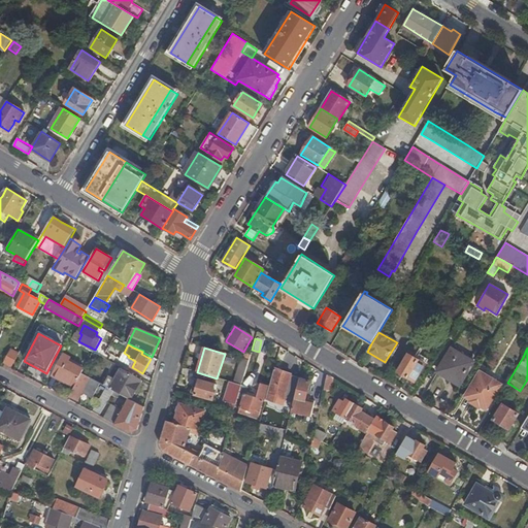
[(4,363),(12,367),(19,355),(11,351),(4,363)]
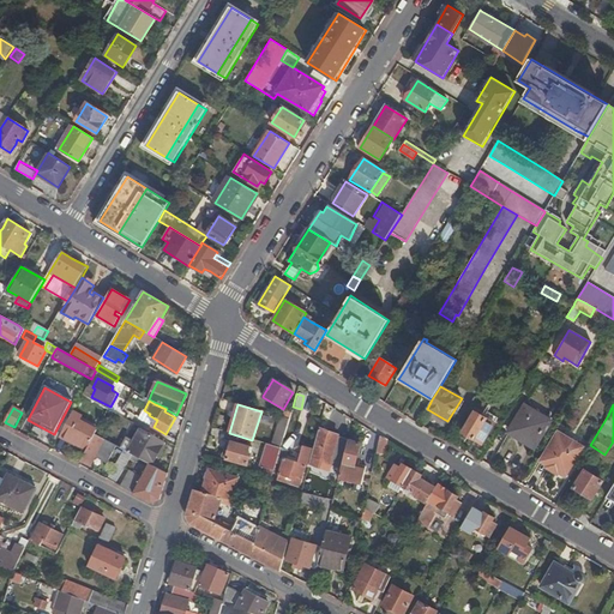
[(548,421),(524,408),(510,433),(519,439),(523,438),(534,445),(548,421)]
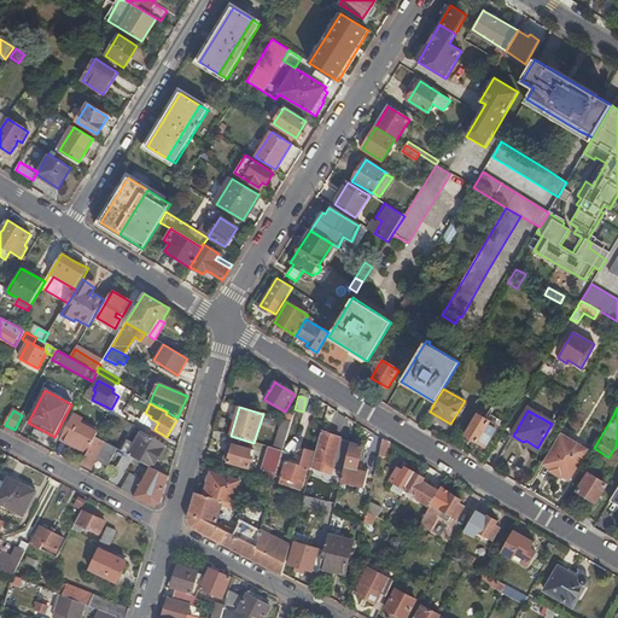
[(484,418),(497,426),(500,421),(487,413),(484,418)]
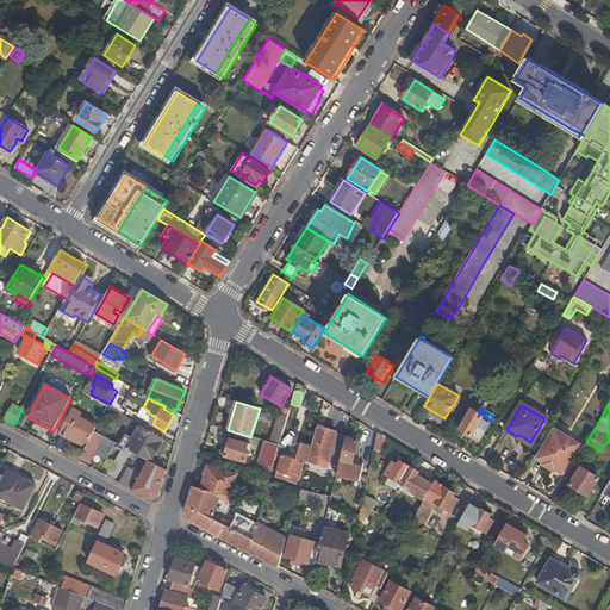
[(478,441),(491,421),(478,412),(471,409),(459,430),(478,441)]
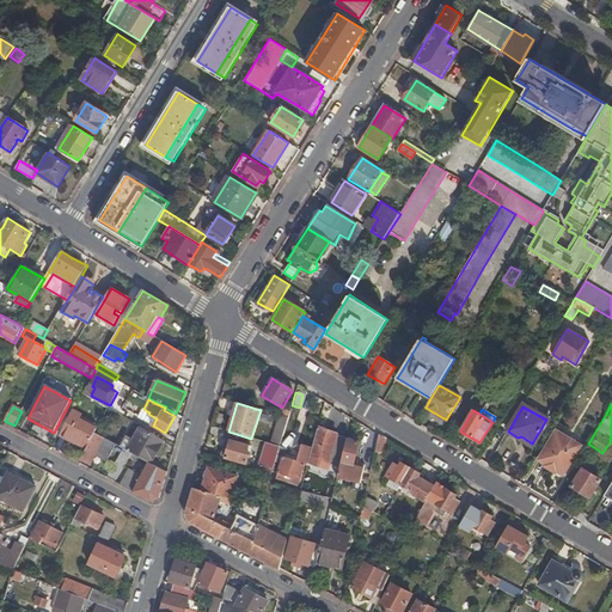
[(73,411),(61,435),(86,448),(93,433),(95,433),(97,429),(79,420),(81,415),(73,411)]
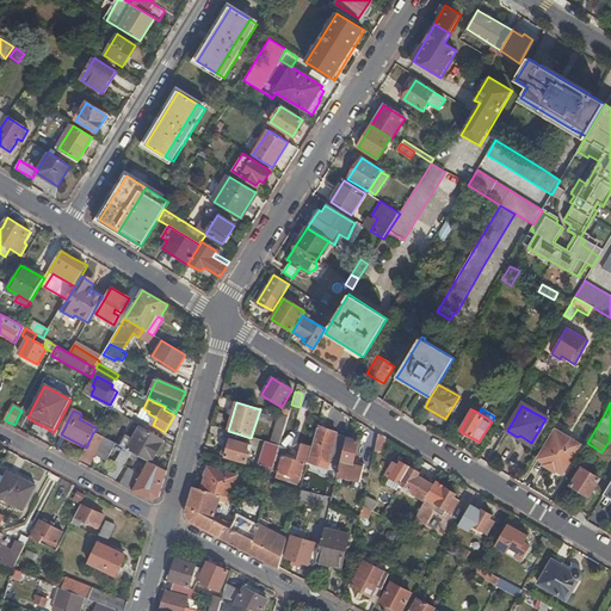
[(281,443),(288,418),(279,415),(270,444),(279,446),(281,443)]
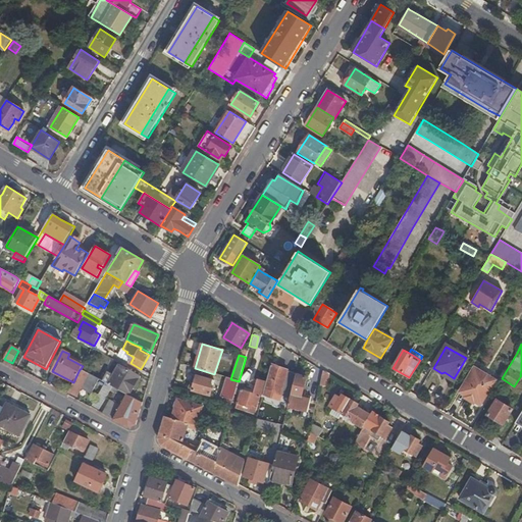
[(286,370),(271,364),(266,382),(263,395),(272,398),(273,393),(280,395),(286,370)]
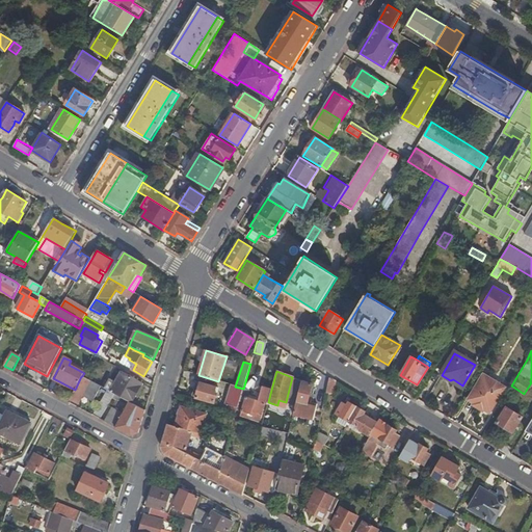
[(114,394),(132,403),(142,383),(122,372),(111,393),(114,394)]
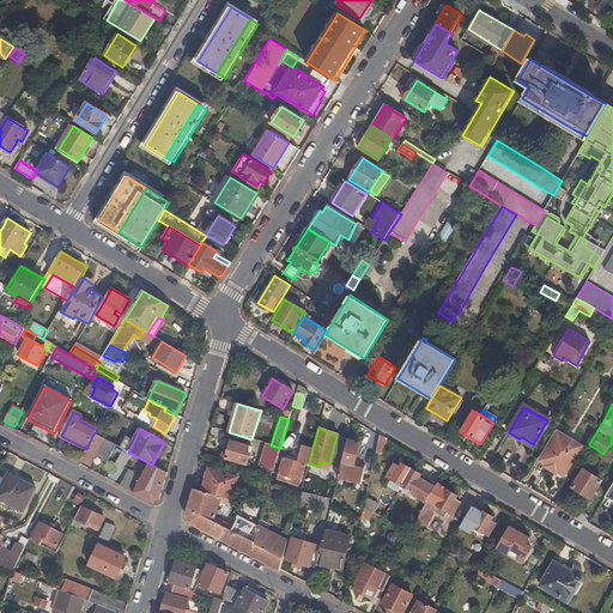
[(581,447),(557,432),(539,460),(546,465),(545,467),(556,474),(557,471),(564,475),(581,447)]
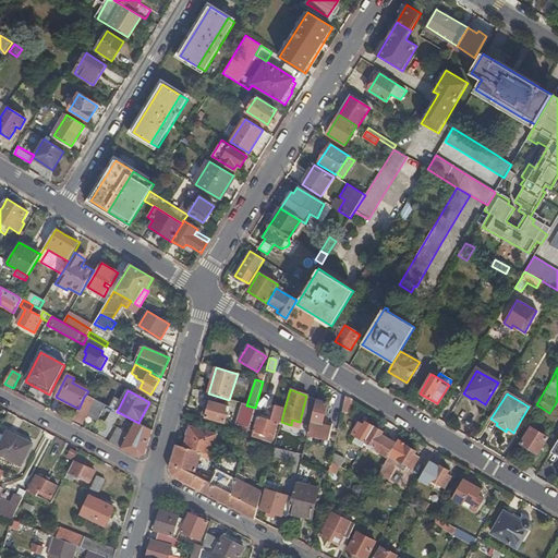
[(79,409),(73,420),(82,424),(93,402),(96,404),(97,401),(86,395),(85,395),(79,409)]
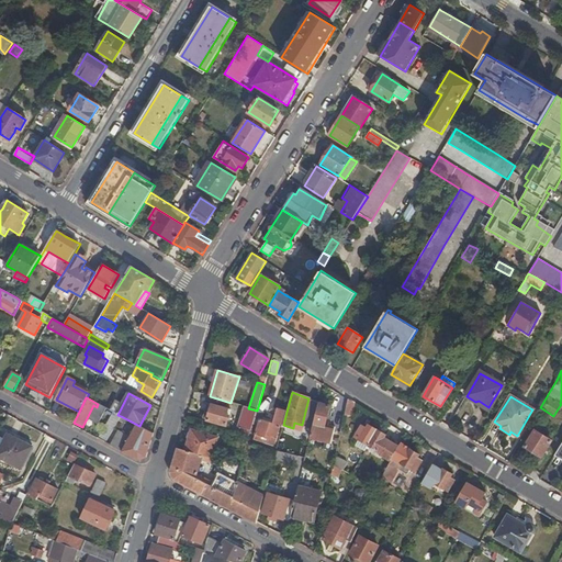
[(355,404),(348,400),(345,415),(351,416),(355,404)]
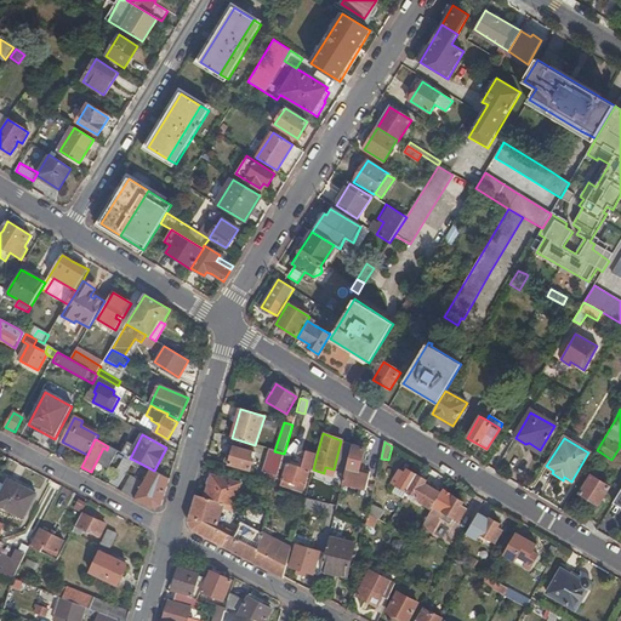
[(364,448),(352,445),(342,485),(365,490),(370,472),(359,469),(364,448)]
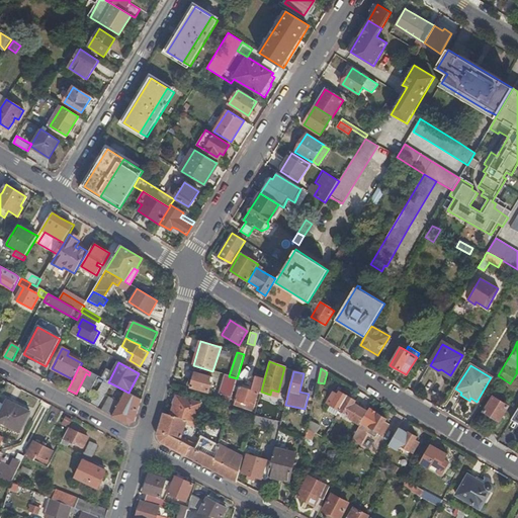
[(208,382),(210,376),(195,372),(191,387),(208,393),(211,382),(208,382)]
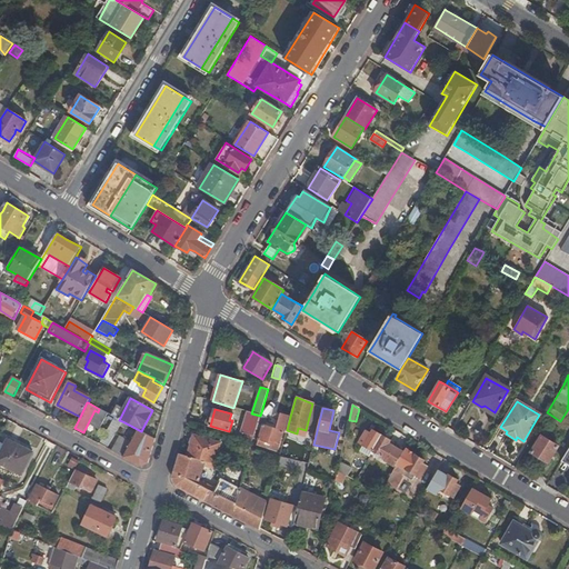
[(122,421),(119,420),(103,411),(100,417),(100,418),(112,423),(110,428),(117,431),(122,421)]
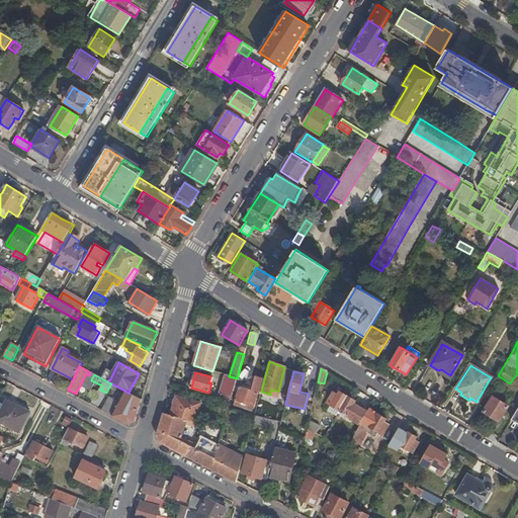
[(231,398),(237,378),(229,376),(225,375),(219,394),(231,398)]
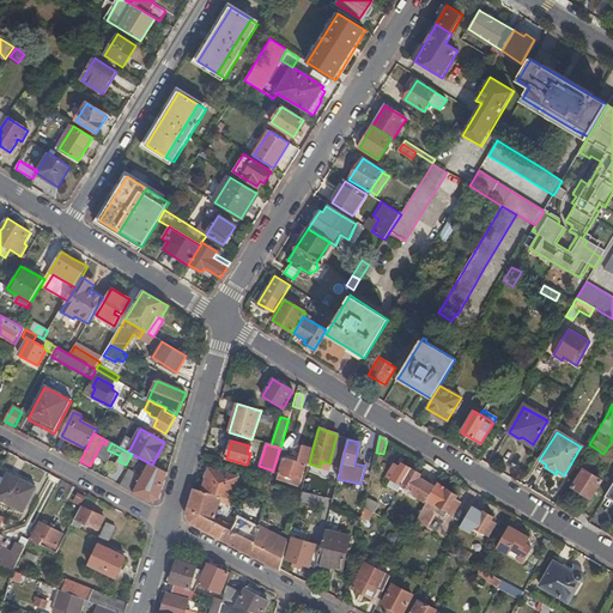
[(287,450),(280,448),(273,471),(272,477),(299,485),(304,467),(308,467),(309,463),(313,449),(302,447),(297,462),(284,459),(287,450)]
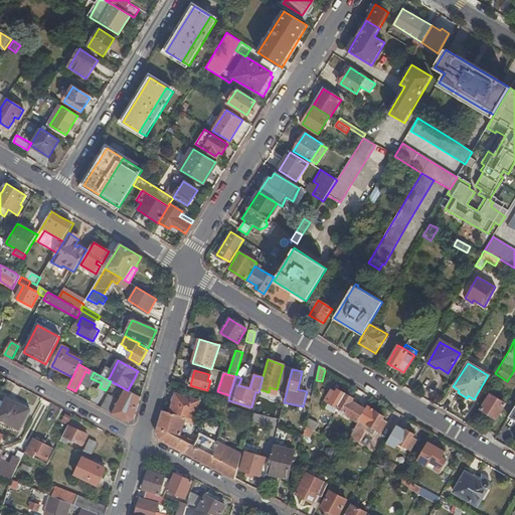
[(134,419),(140,398),(128,390),(111,381),(106,390),(110,392),(113,387),(123,392),(119,401),(108,395),(103,404),(101,403),(99,407),(128,422),(134,419)]
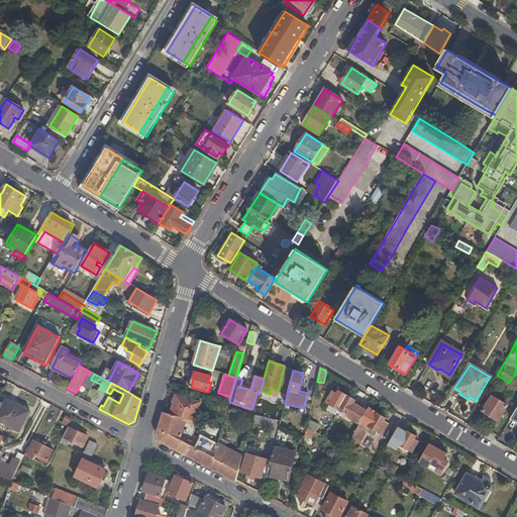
[(338,410),(346,396),(338,391),(337,394),(332,391),(326,403),(338,410)]
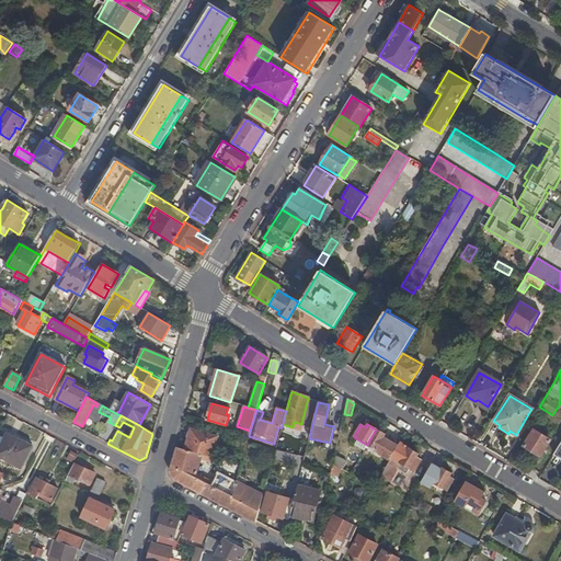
[(105,442),(113,428),(105,425),(99,438),(105,442)]
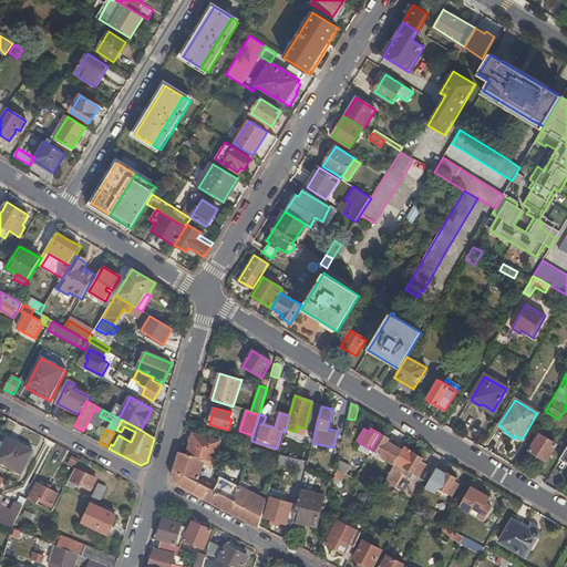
[(193,434),(187,454),(205,460),(210,462),(214,463),(219,442),(193,434)]
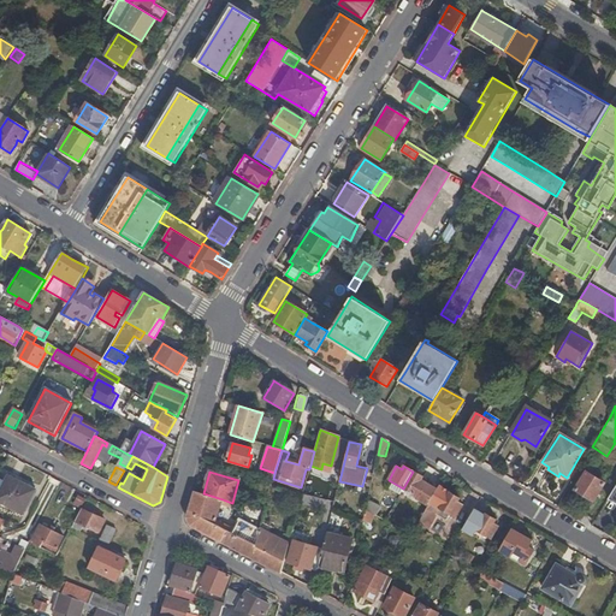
[(424,477),(413,472),(403,489),(416,497),(416,498),(428,505),(438,486),(436,490),(421,481),(424,477)]
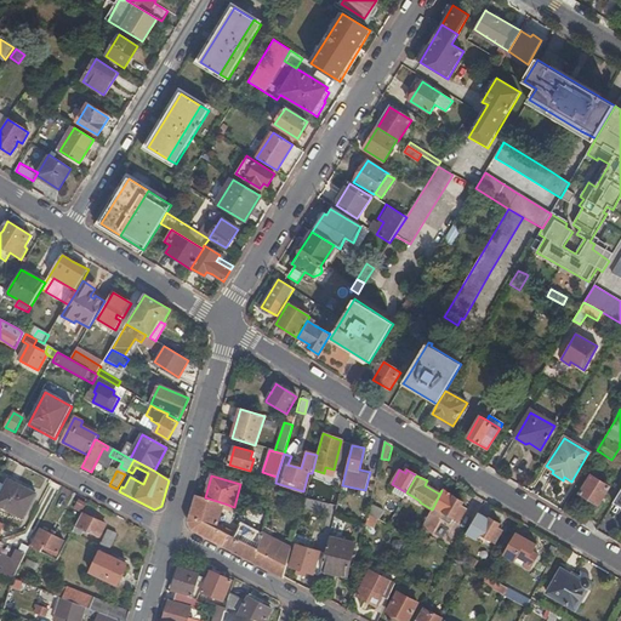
[(609,486),(590,476),(579,494),(598,505),(609,486)]
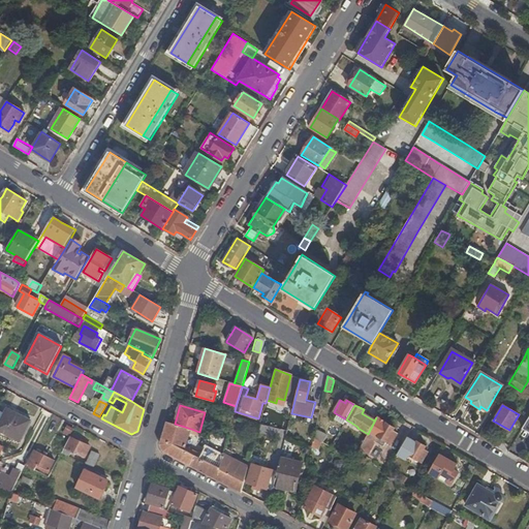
[(31,421),(7,408),(0,421),(0,431),(20,441),(31,421)]
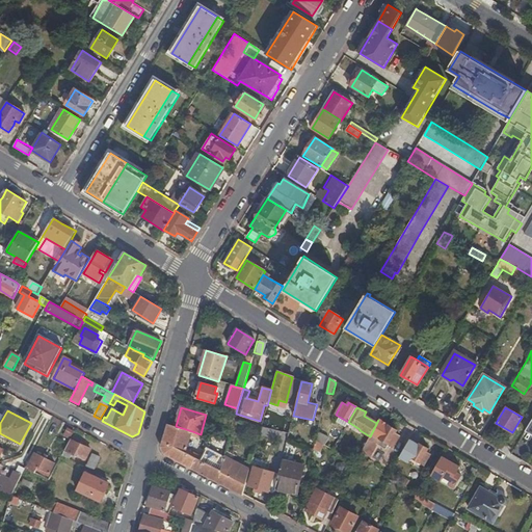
[(289,434),(292,418),(284,416),(280,431),(289,434)]
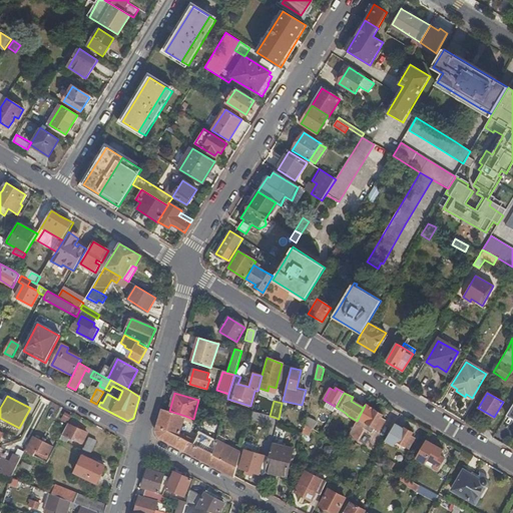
[(357,421),(349,435),(357,439),(363,429),(370,433),(372,428),(379,431),(385,420),(381,418),(383,415),(365,405),(357,421)]
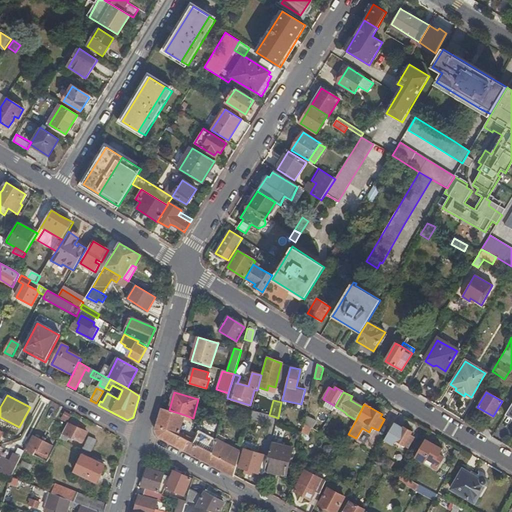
[(169,410),(162,408),(155,430),(159,438),(175,446),(209,464),(214,454),(193,443),(195,438),(192,436),(191,439),(180,433),(185,415),(169,410)]
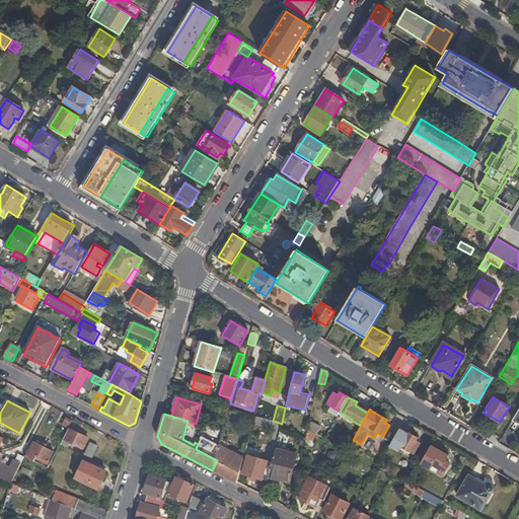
[(73,420),(68,418),(64,424),(69,427),(73,420)]
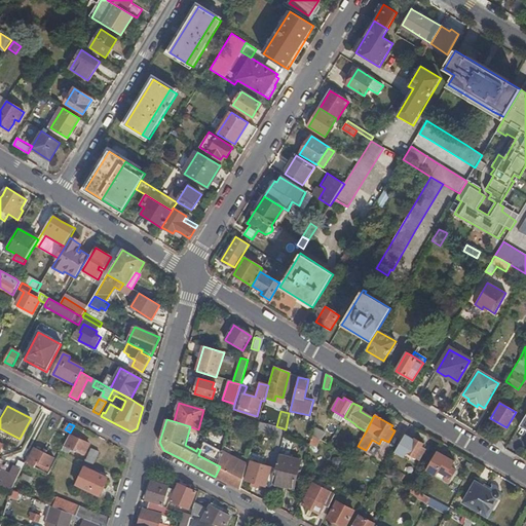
[(324,433),(314,427),(312,436),(320,440),(324,433)]
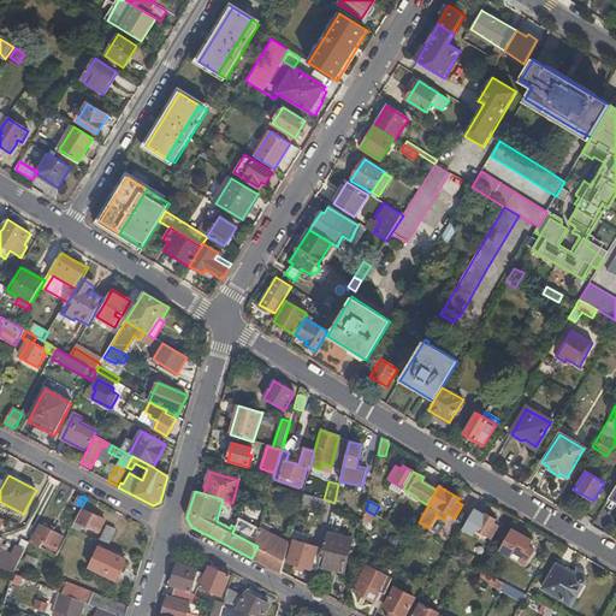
[(242,505),(232,503),(229,502),(227,507),(241,511),(242,505)]
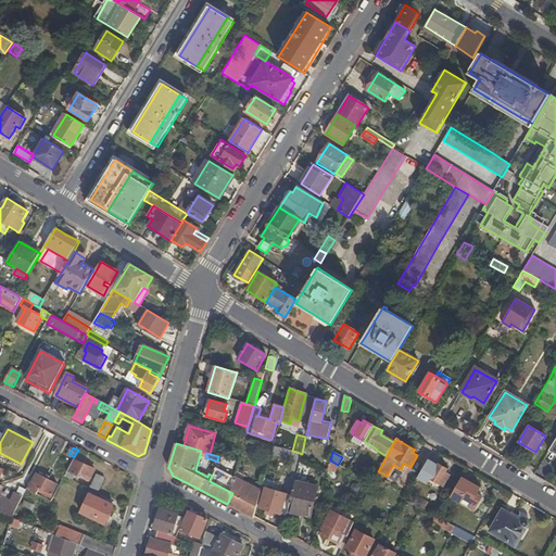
[(447,468),(428,457),(419,472),(442,487),(450,474),(445,471),(447,468)]
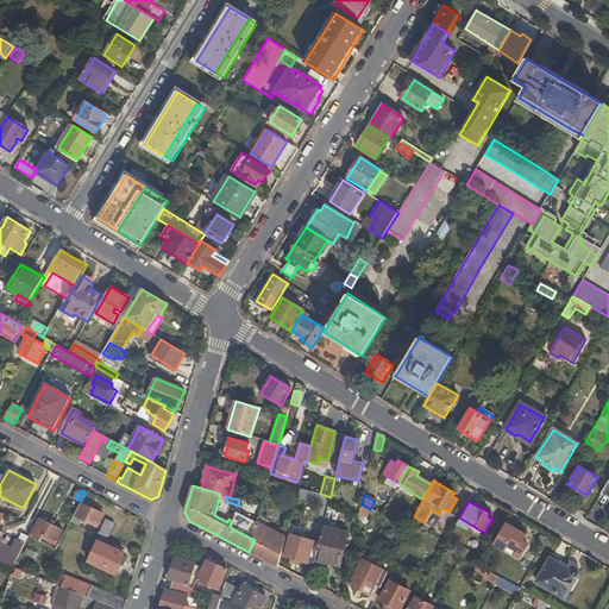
[(104,514),(80,504),(70,522),(80,526),(81,522),(83,520),(87,521),(98,526),(104,514)]
